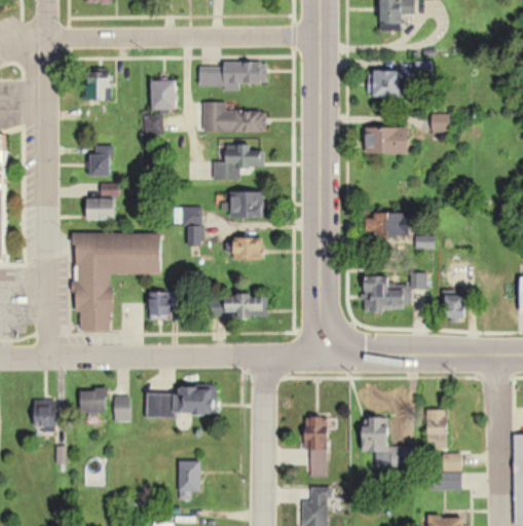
[(379,0),(380,30),(404,30),(404,14),(415,14),(414,0),(379,0)]
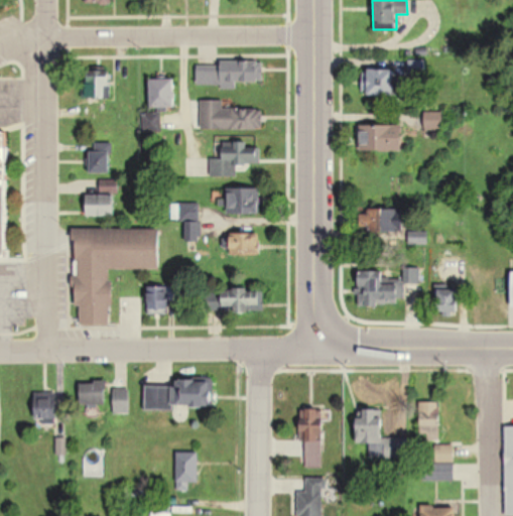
[(193,86),(233,87),(233,83),(259,83),(259,65),(193,65),(193,86)]
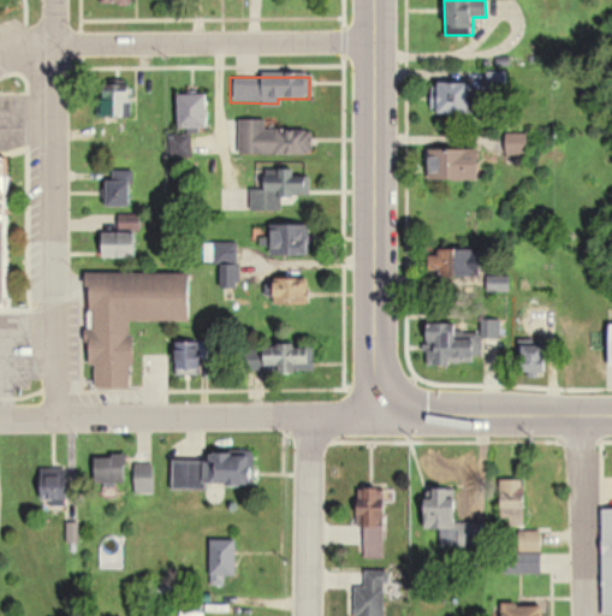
[(435,113),(475,113),(475,82),(435,82),(435,113)]
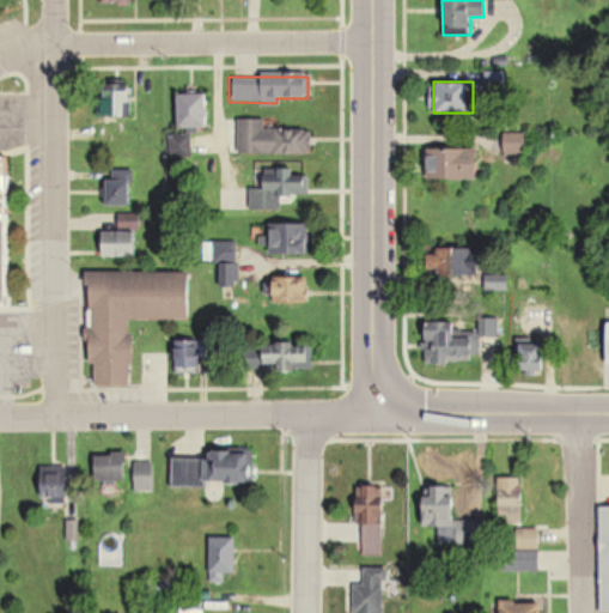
[(95,116),(129,116),(129,91),(95,91),(95,116)]
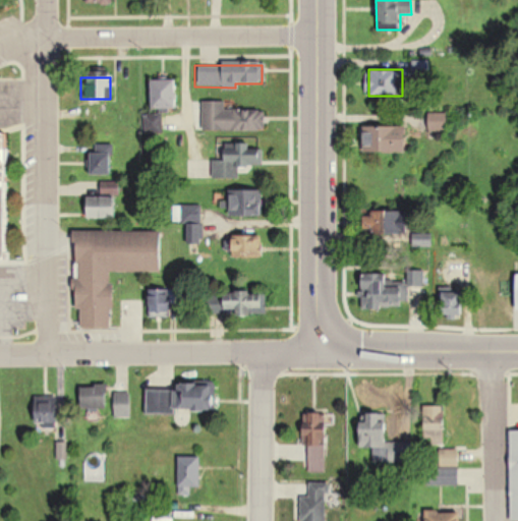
[(150,111),(175,111),(175,79),(150,79),(150,111)]
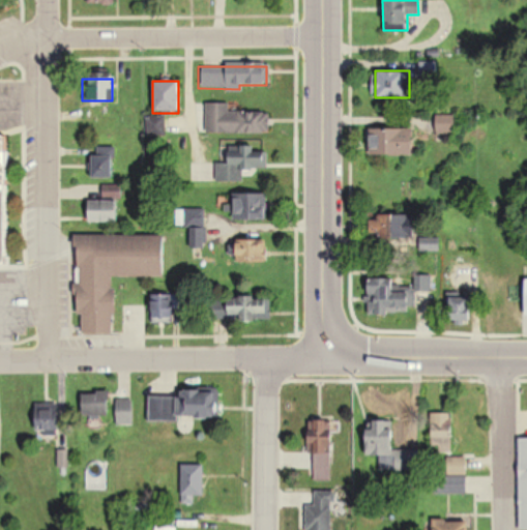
[(227,104),(204,104),(204,134),(267,134),(267,112),(227,112),(227,104)]
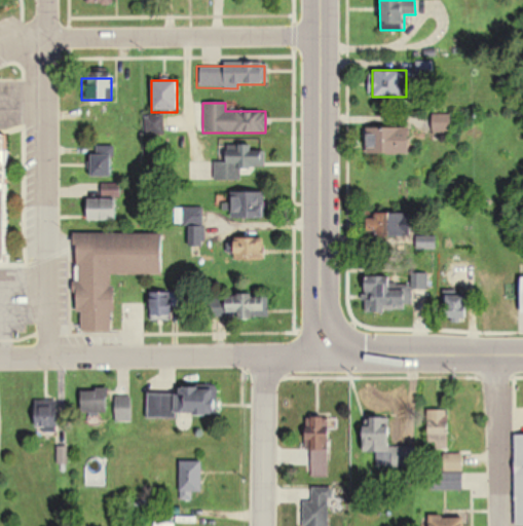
[(161,134),(161,118),(143,118),(143,134),(161,134)]
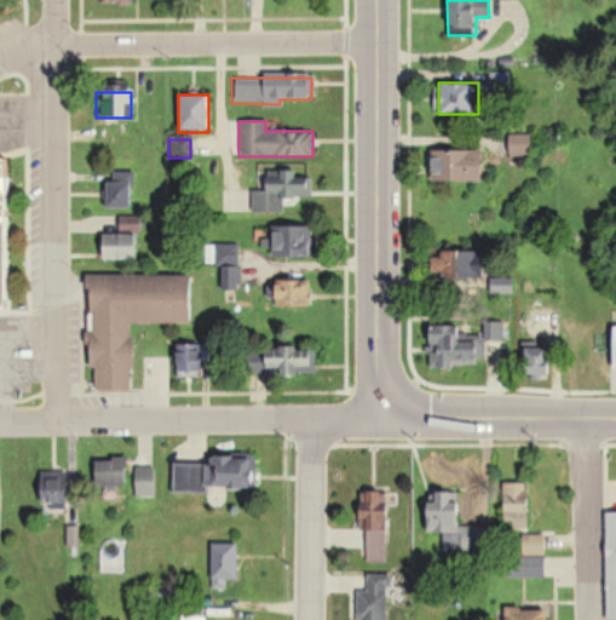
[(431,150),(431,183),(484,183),(484,150),(431,150)]
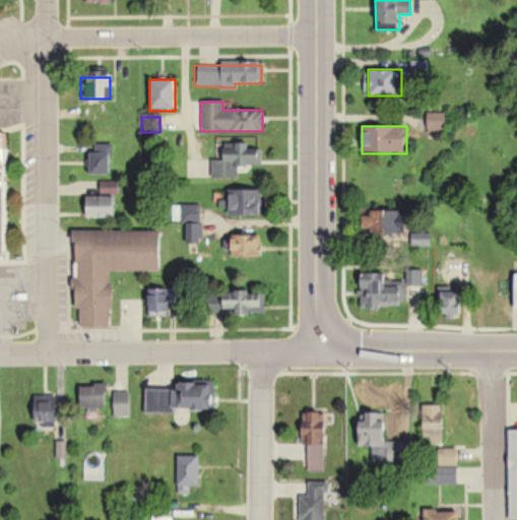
[(221,159),(208,159),(208,178),(235,178),(235,168),(259,168),(259,142),(221,143),(221,159)]
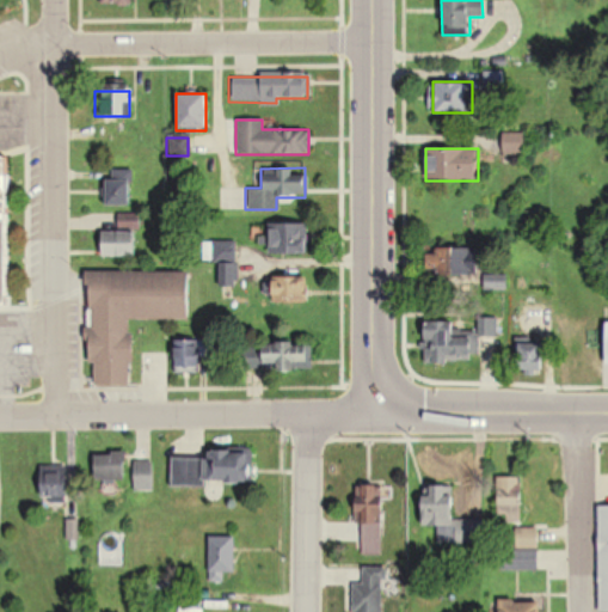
[(108,206),(130,206),(130,172),(108,172),(108,206)]
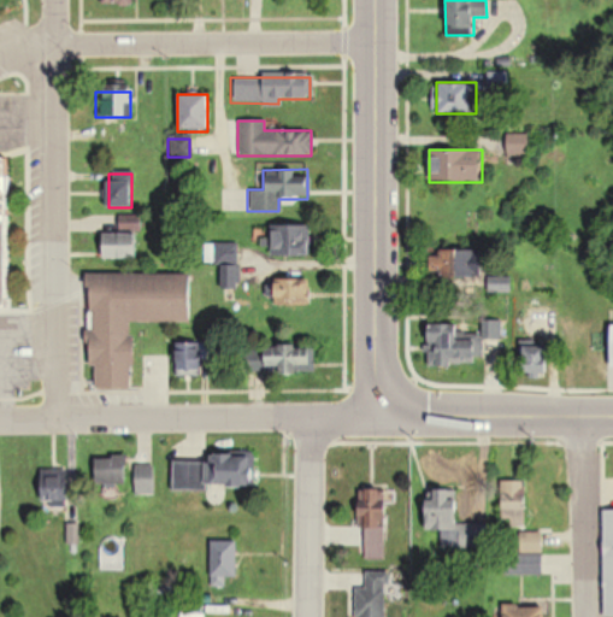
[(310,225),(270,225),(270,256),(310,256),(310,225)]
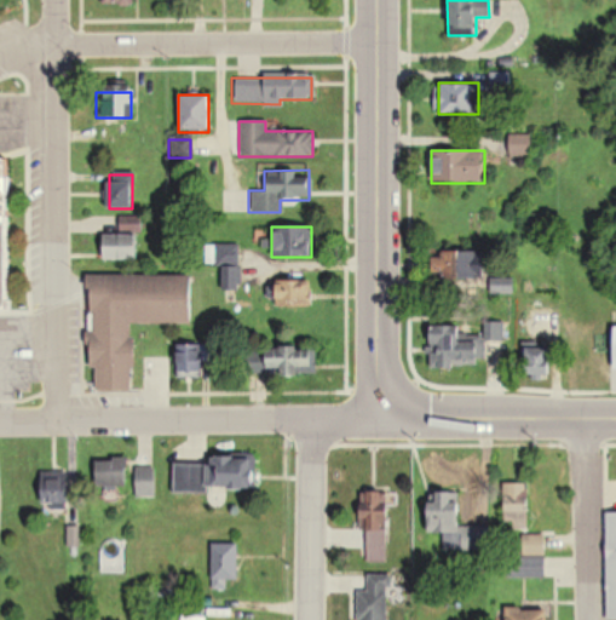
[(138,234),(102,234),(102,260),(138,260),(138,234)]
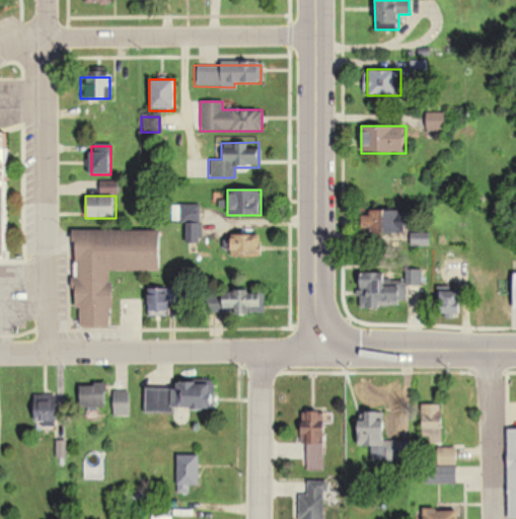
[(403,234),(403,211),(361,211),(361,234),(403,234)]
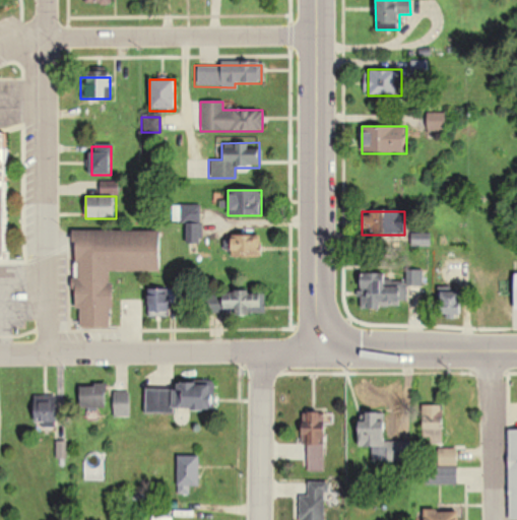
[(159,232),(74,232),(73,310),(77,310),(77,327),(110,328),(110,272),(159,272),(159,232)]
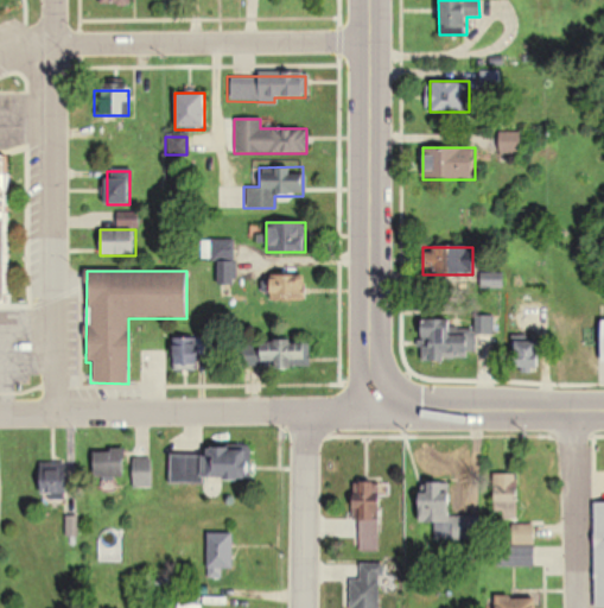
[(304,302),(304,274),(269,274),(269,302),(304,302)]
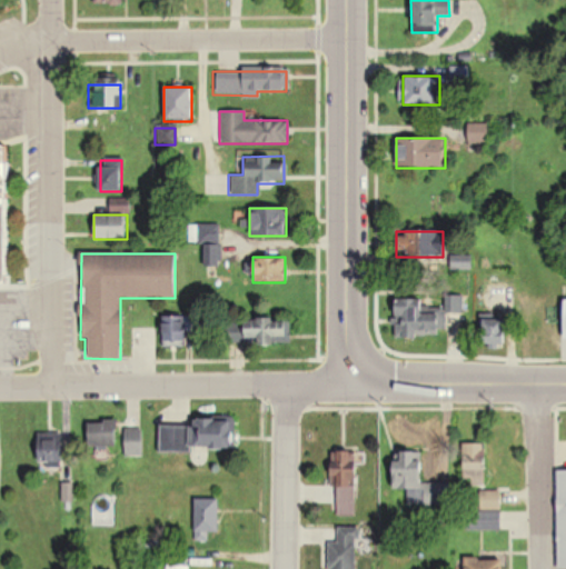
[(393,300),(393,338),(443,338),(443,313),(423,313),(423,300),(393,300)]
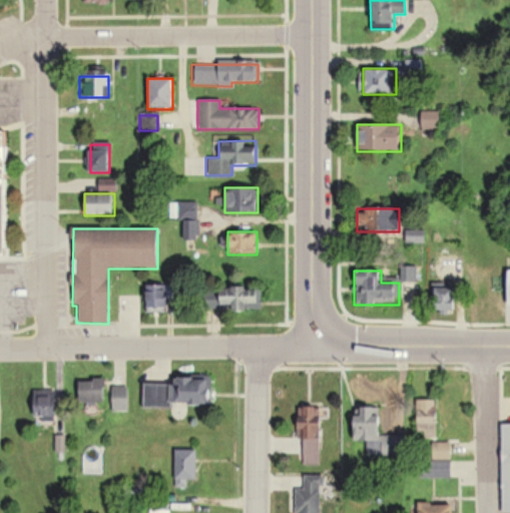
[(171,299),(171,285),(144,285),(144,314),(165,314),(165,299),(171,299)]
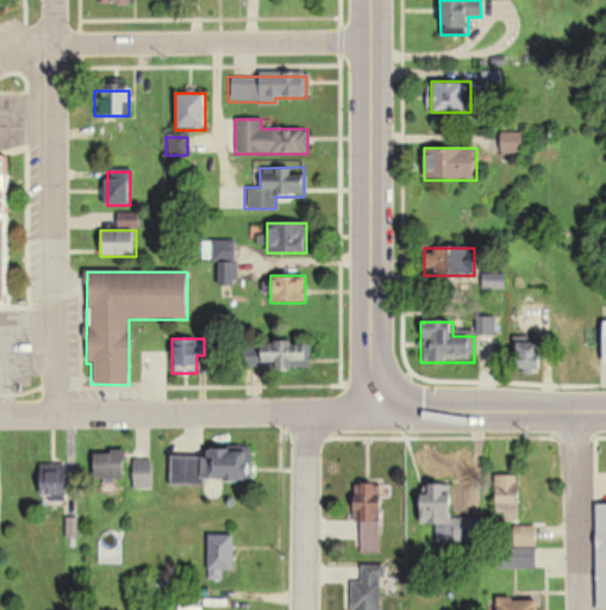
[(310,368),(310,352),(294,352),(293,341),(262,341),(262,352),(241,352),(242,369),(310,368)]
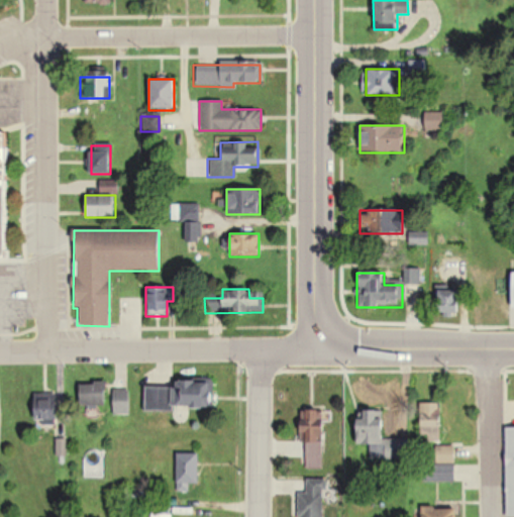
[(460,290),(436,290),(436,313),(460,313),(460,290)]
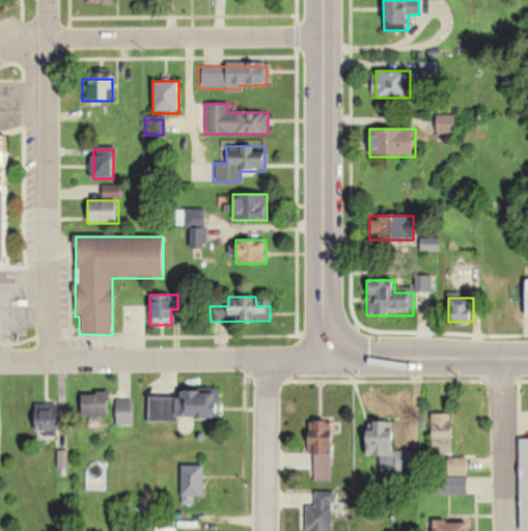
[(147,397),(147,422),(175,422),(175,418),(217,418),(217,391),(178,390),(178,397),(147,397)]
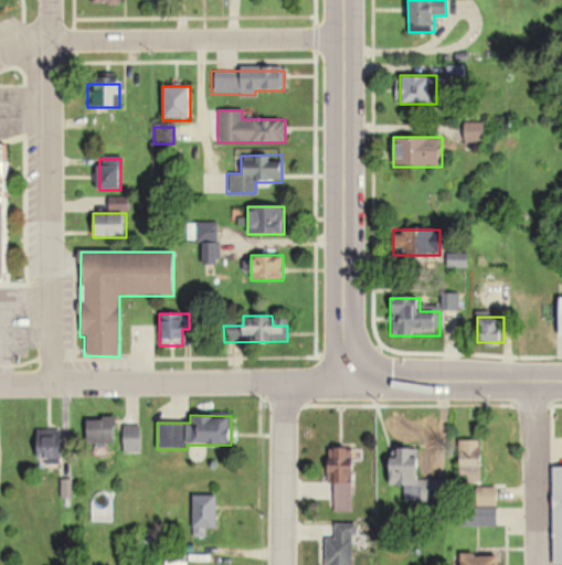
[(85,418),(85,444),(114,444),(114,418),(85,418)]
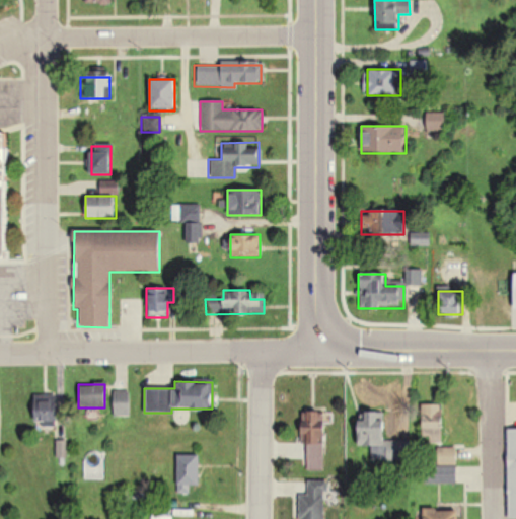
[(128,392),(112,392),(112,416),(128,416),(128,392)]
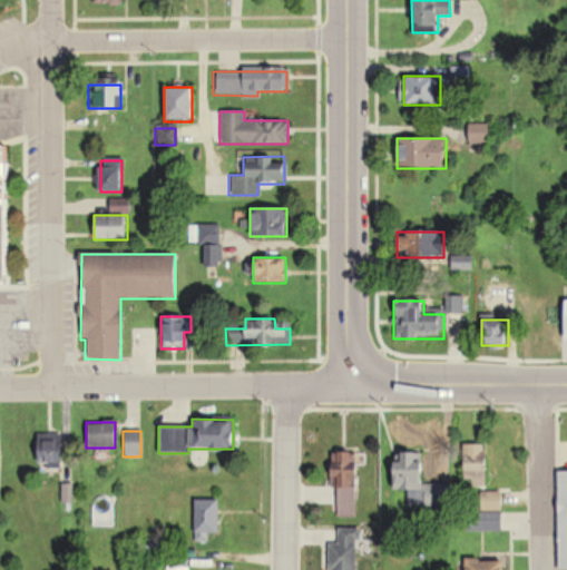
[(36,465),(64,465),(65,434),(36,434),(36,465)]
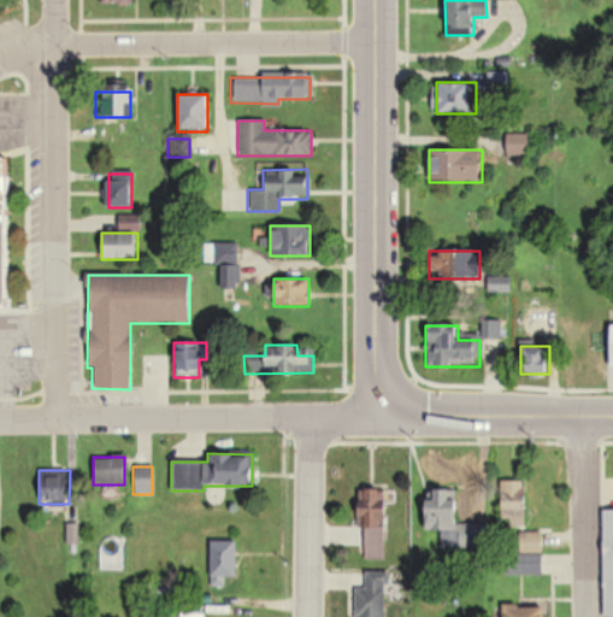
[(497,481),(497,527),(523,527),(523,481),(497,481)]
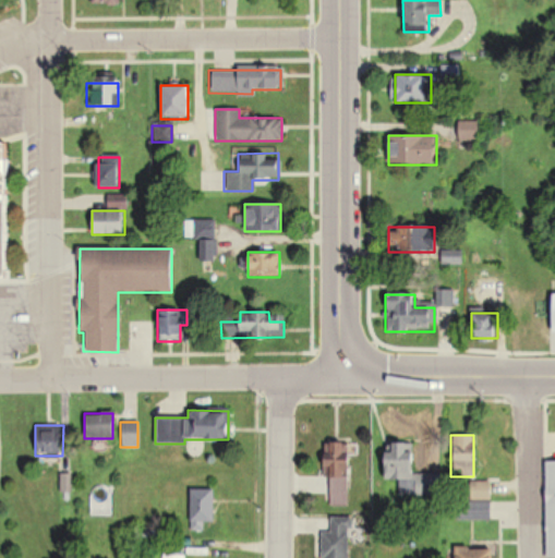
[(325,506),(350,506),(350,443),(325,444),(325,506)]
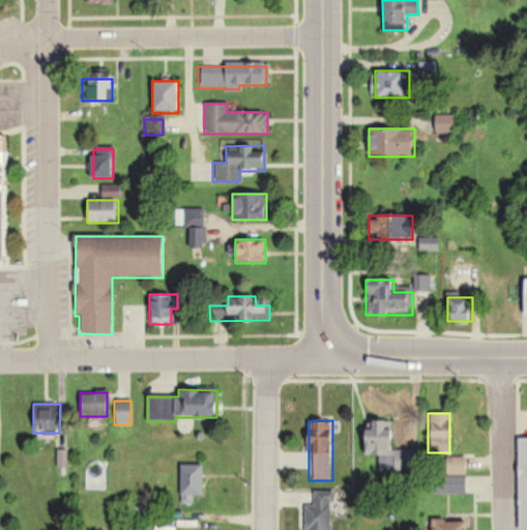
[(382,470),(416,470),(416,450),(394,450),(394,436),(367,437),(367,452),(382,452),(382,470)]
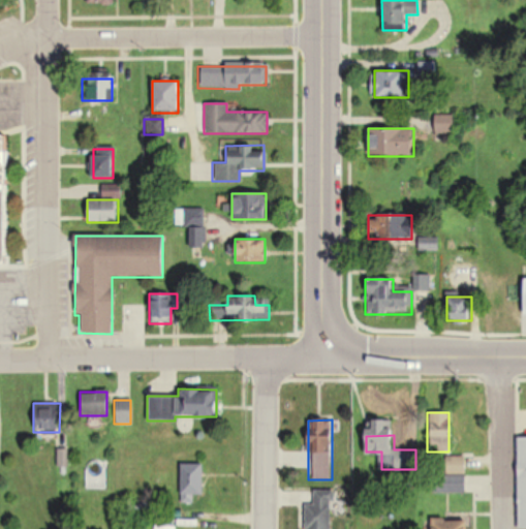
[(525,528),(525,446),(516,447),(515,528),(525,528)]
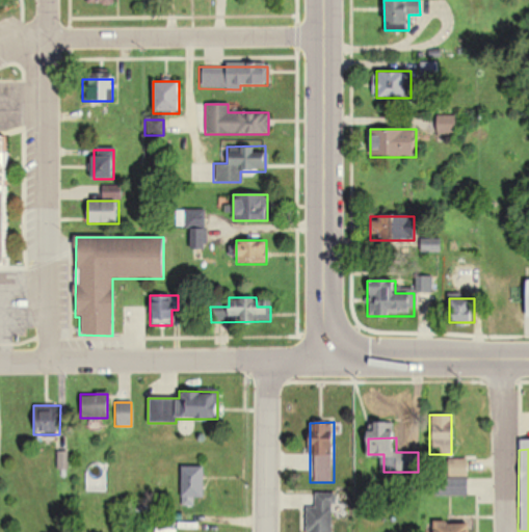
[(179,504),(202,504),(202,466),(179,466),(179,504)]
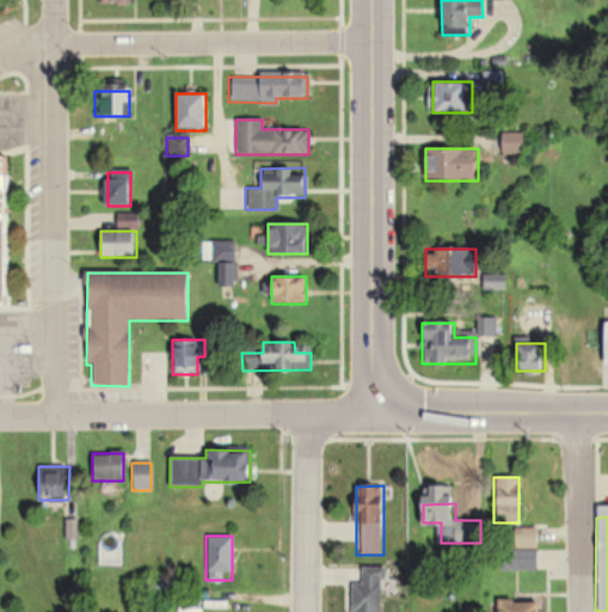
[(358,611),(336,611),(381,611),(381,567),(358,568),(358,611)]
